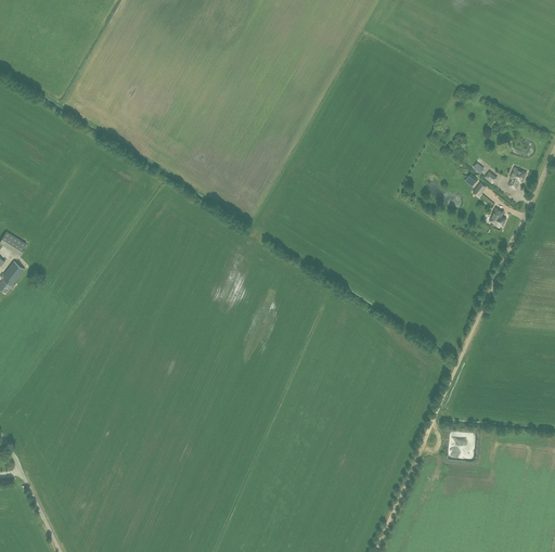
[(519,178),(521,179),(526,169),(515,165),(511,174),(512,175),(508,182),(516,185),(519,178)]
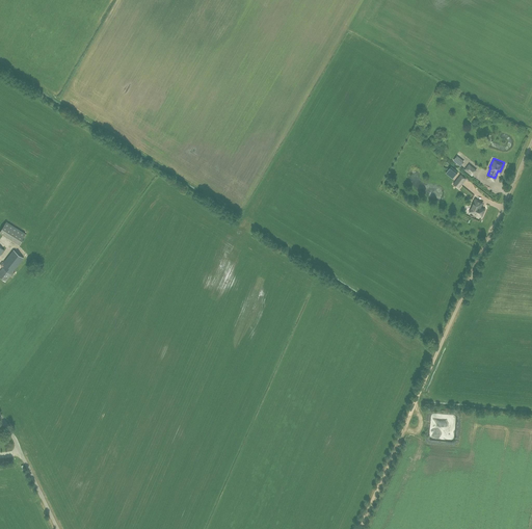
[(472,173),(476,167),(470,162),(464,167),(472,173)]
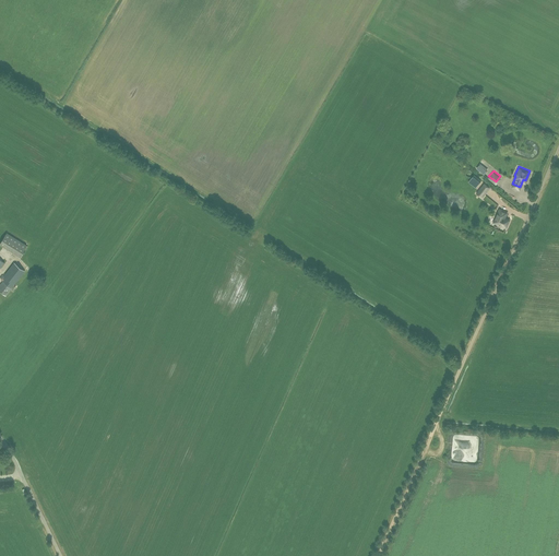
[(482,178),(474,172),(467,179),(476,185),(482,178)]
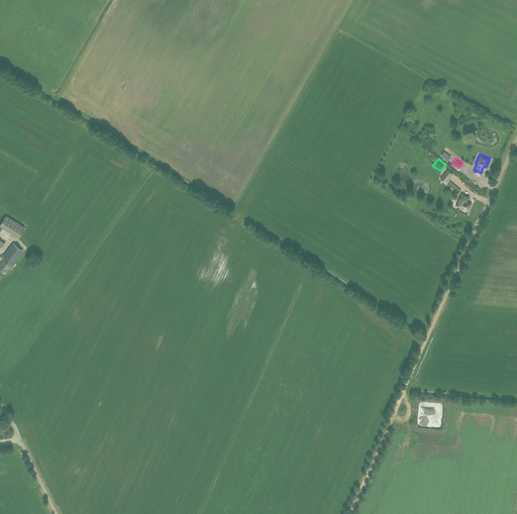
[(445,180),(453,171),(448,167),(440,176),(445,180)]
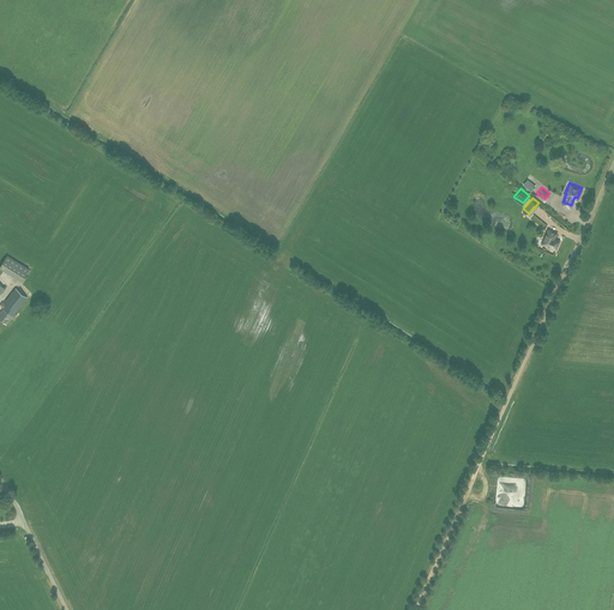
[(555,246),(559,239),(554,236),(557,230),(553,229),(553,228),(548,227),(542,241),(548,243),(555,246)]
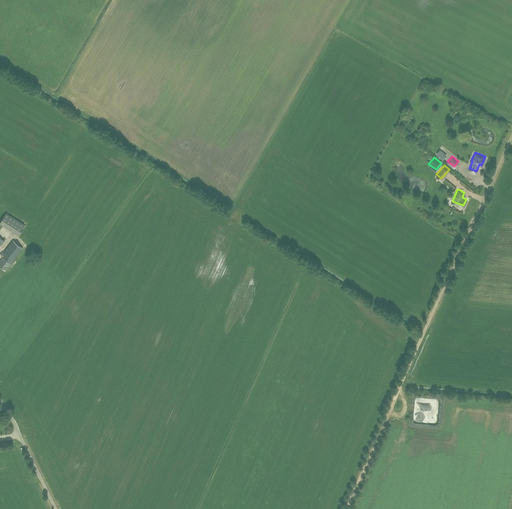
[(6,210),(0,219),(0,220),(18,232),(25,222),(6,210)]
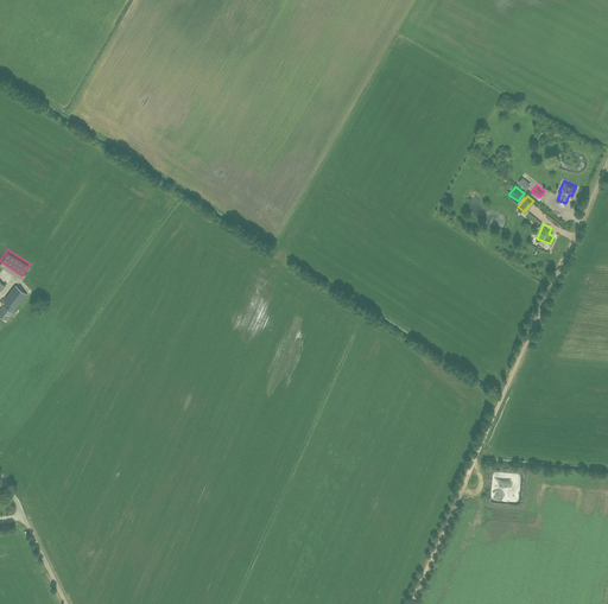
[(0,312),(6,318),(27,291),(16,281),(4,297),(6,298),(0,306),(0,312)]
